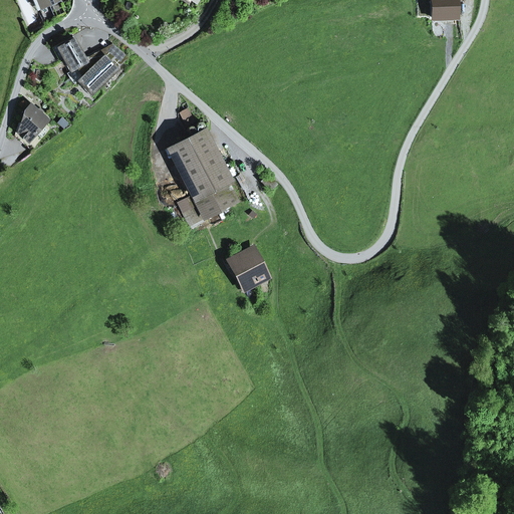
[(59,1),(58,0),(35,0),(40,10),(49,6),(59,1)]
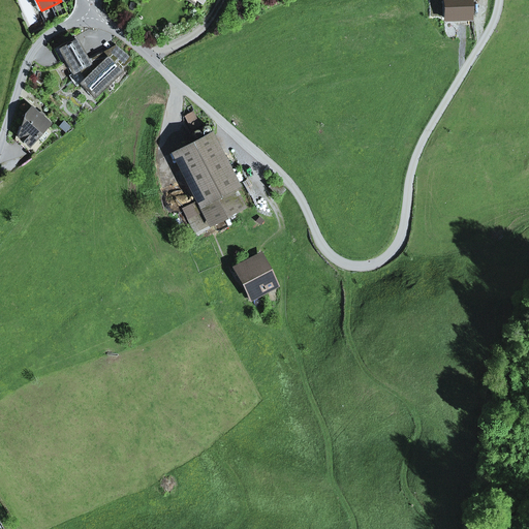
[(442,0),(443,18),(470,18),(469,0),(442,0)]
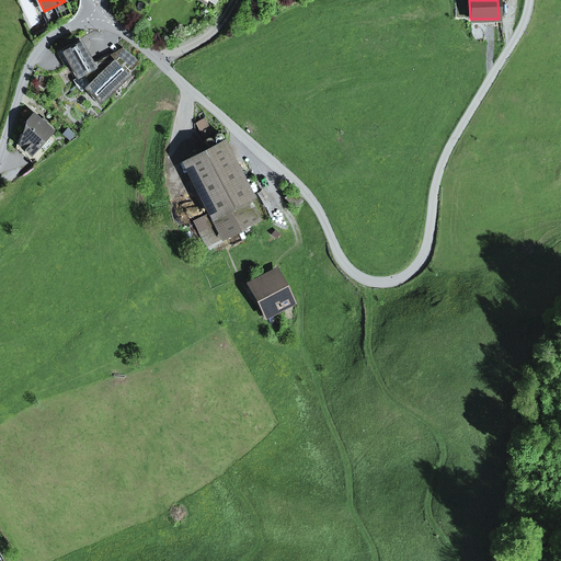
[(66,4),(65,1),(54,7),(59,19),(70,14),(68,8),(70,7),(68,3),(66,4)]
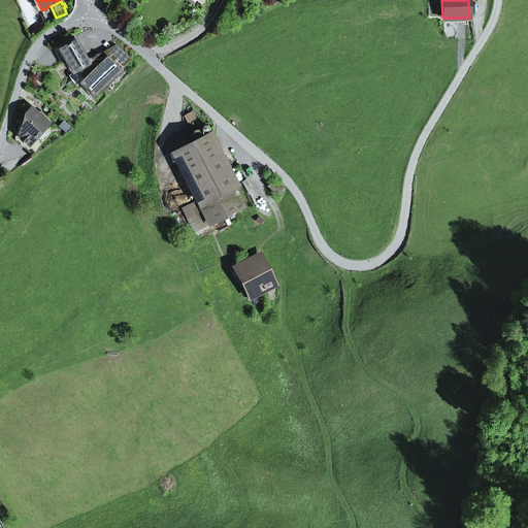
[(105,7),(103,9),(110,18),(112,15),(105,7)]
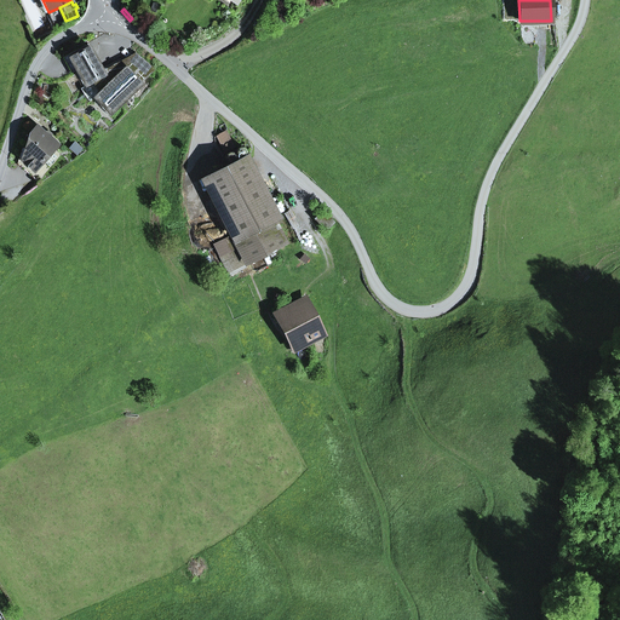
[(96,81),(87,86),(72,57),(90,46),(89,44),(63,58),(72,74),(75,72),(85,87),(80,90),(85,97),(90,102),(93,98),(109,116),(121,105),(119,103),(110,112),(96,97),(102,90),(96,81)]
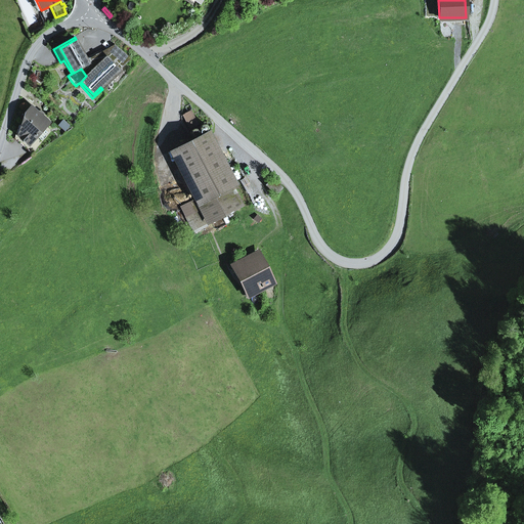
[(74,73),(81,69),(86,76),(93,70),(88,60),(76,39),(60,48),(74,73)]
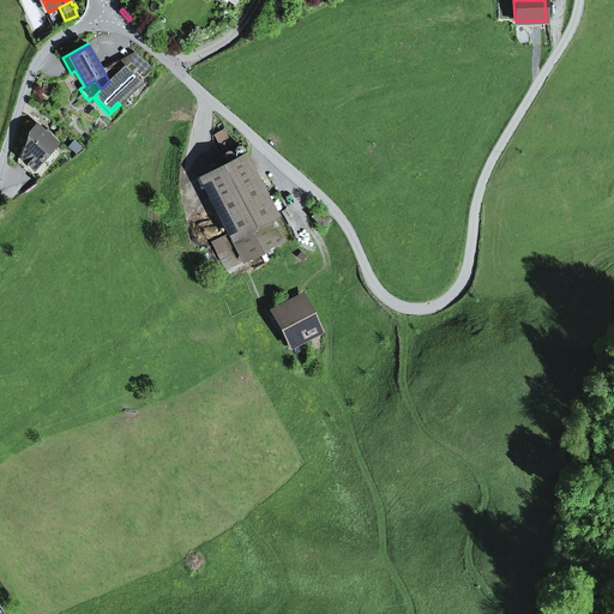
[(103,71),(109,82),(137,55),(134,53),(103,71)]
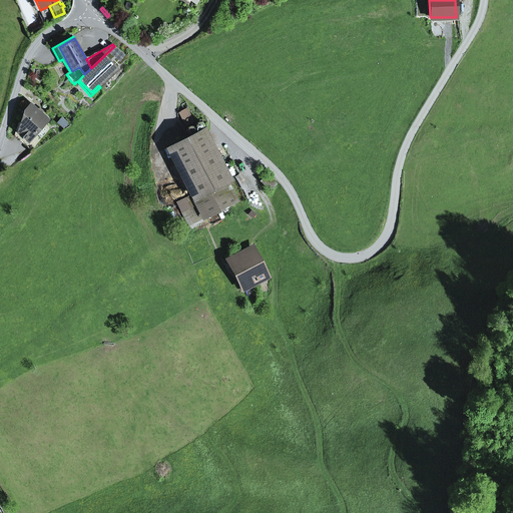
[(79,80),(91,92),(98,85),(128,57),(114,46),(91,68),(84,74),(79,80)]
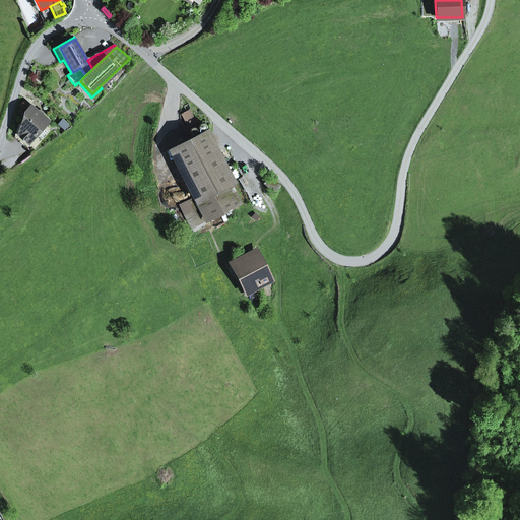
[(21,125),(18,134),(29,143),(43,128),(49,122),(41,115),(38,113),(31,107),(25,113),(21,125)]
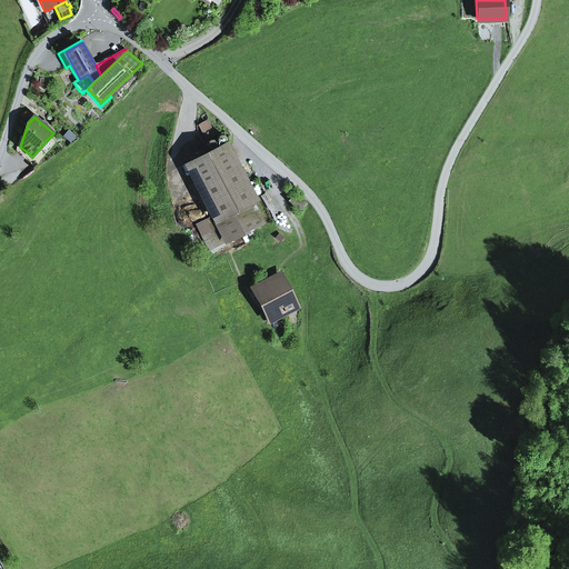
[(207,121),(200,125),(207,138),(213,135),(207,121)]
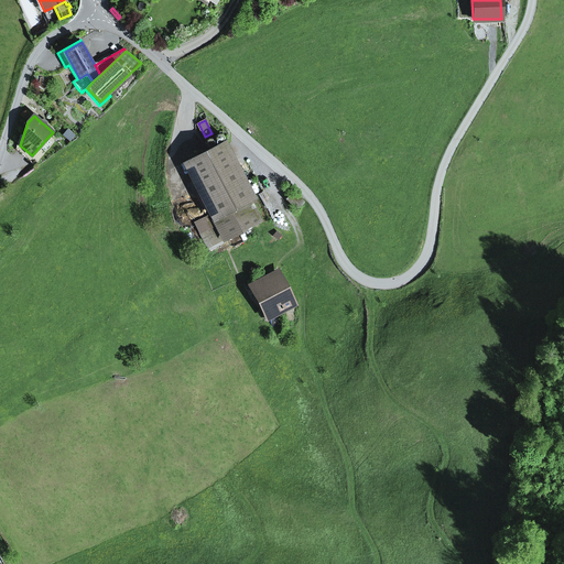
[(46,139),(32,155),(20,145),(23,136),(21,134),(15,149),(33,164),(52,143),(46,139)]
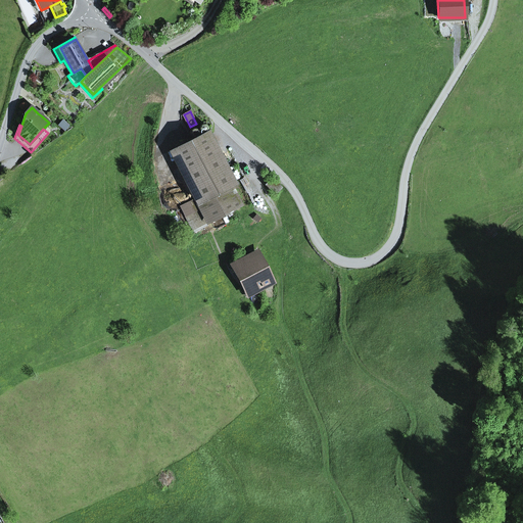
[(242,204),(247,201),(211,132),(205,135),(242,204)]
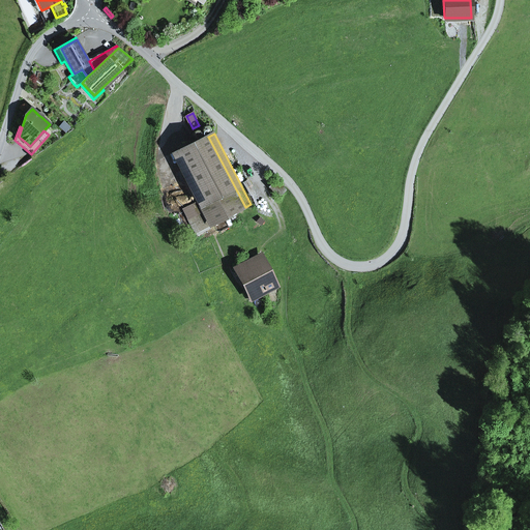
[(213,224),(245,207),(208,137),(177,153),(213,224)]
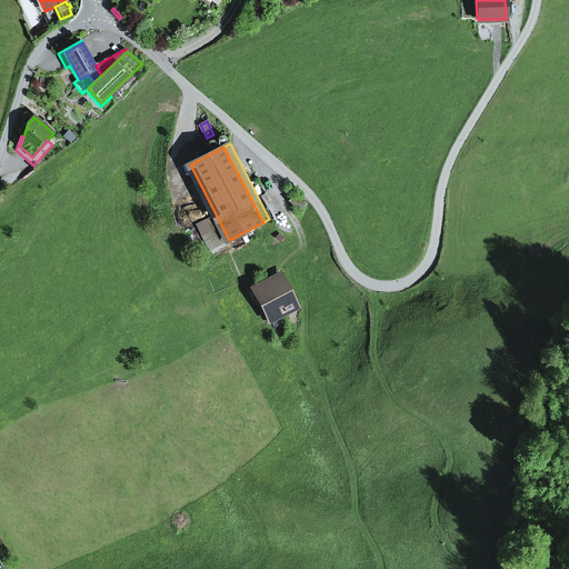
[(225,242),(229,240),(190,165),(185,167),(210,217),(211,217),(225,242)]
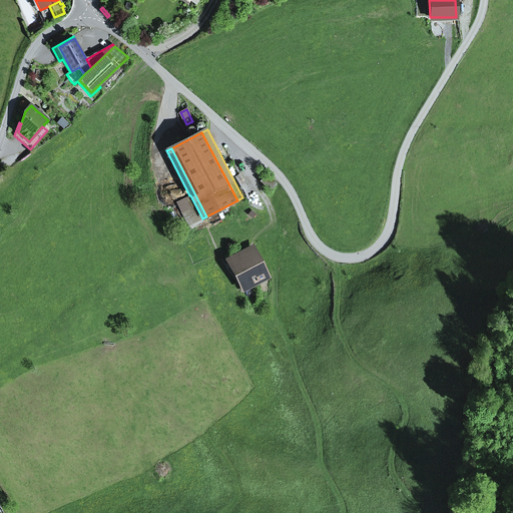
[(276,184),(267,175),(261,181),(270,190),(276,184)]
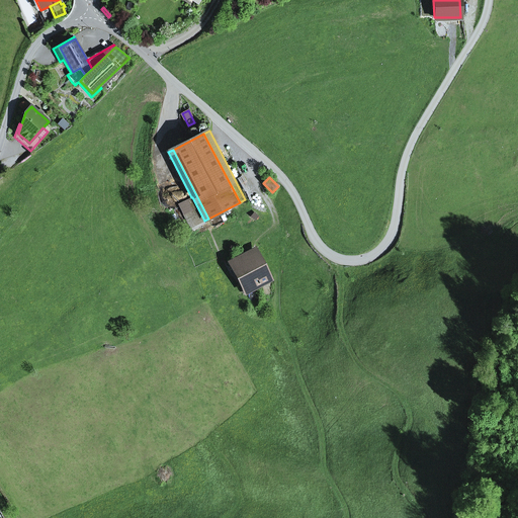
[(190,229),(205,222),(204,221),(192,197),(191,197),(178,204),(190,229)]
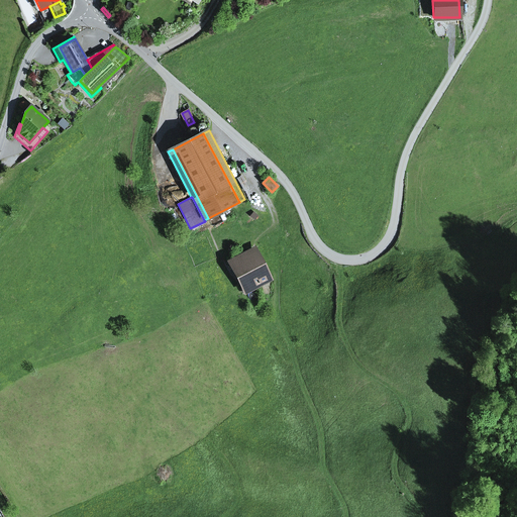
[(232,266),(245,291),(257,284),(268,279),(253,251),(231,263),(232,266)]
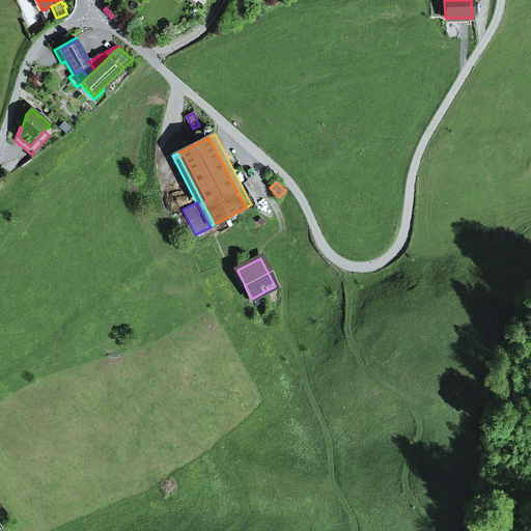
[(264,291),(252,299),(239,273),(235,274),(251,303),(267,295),(264,291)]
